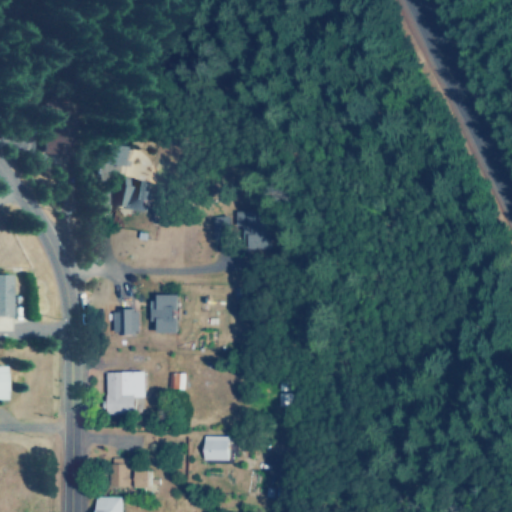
[(41,140),(40,153),(62,153),(63,133),(44,132),(44,141),(41,140)]
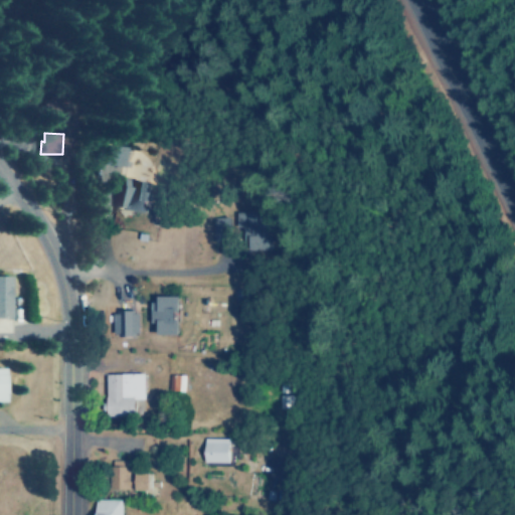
[(151,183),(122,177),(116,206),(145,211),(151,183)]
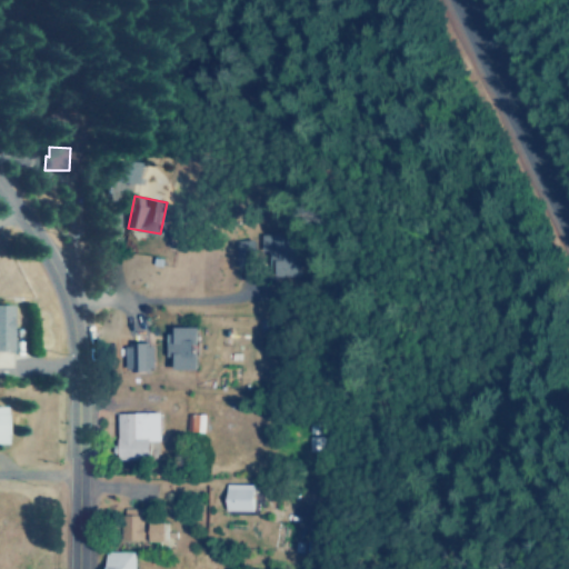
[(261,259),(269,259),(270,276),(296,275),(295,233),(260,233),(261,259)]
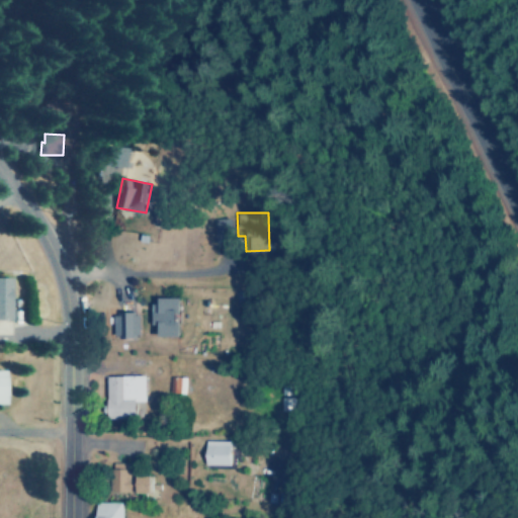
[(231,218),(213,218),(213,242),(232,241),(231,218)]
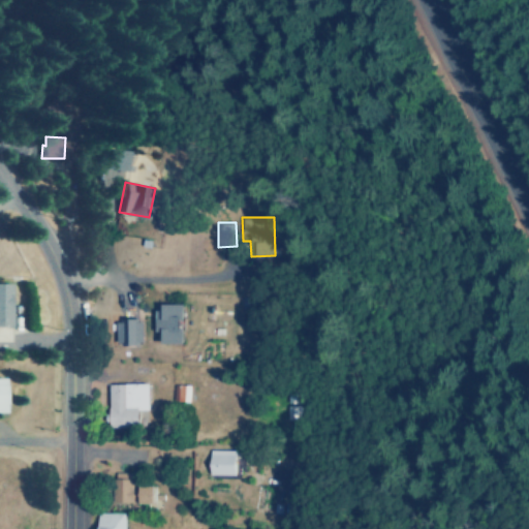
[(0,325),(9,325),(10,283),(0,282),(0,325)]
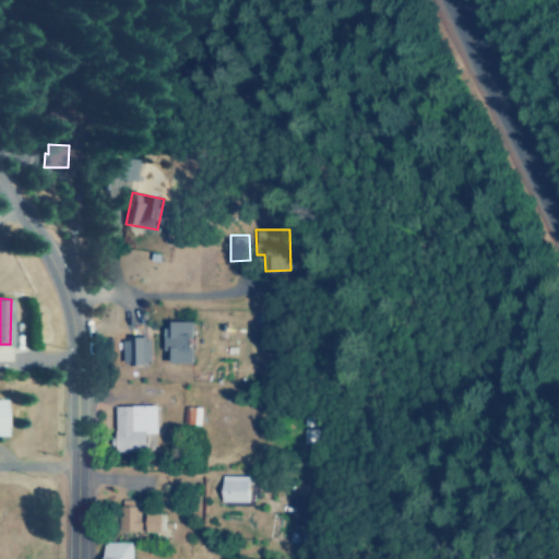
[(194,361),(193,322),(164,322),(165,349),(171,349),(171,363),(194,361)]
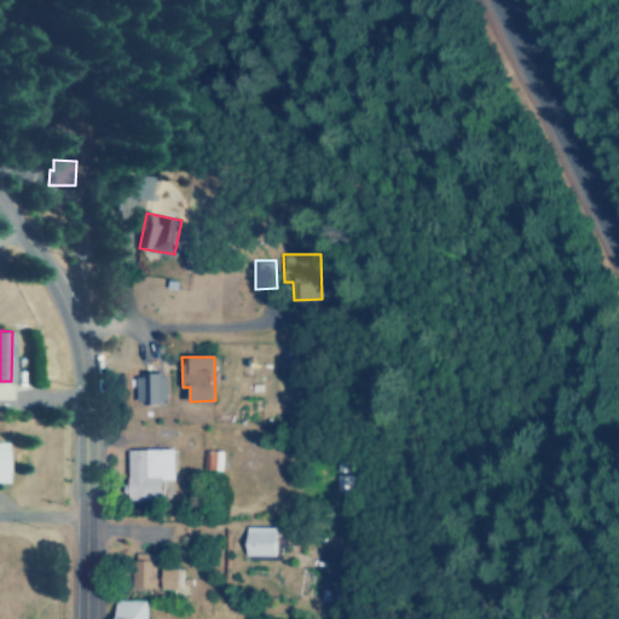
[(136,403),(168,401),(167,374),(136,374),(136,403)]
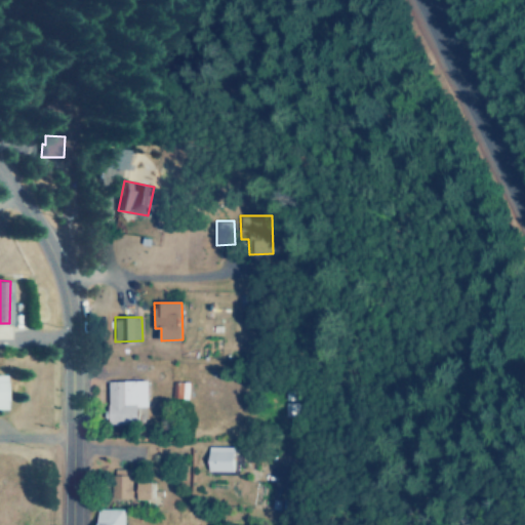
[(149,406),(148,379),(108,380),(109,423),(137,422),(136,406),(149,406)]
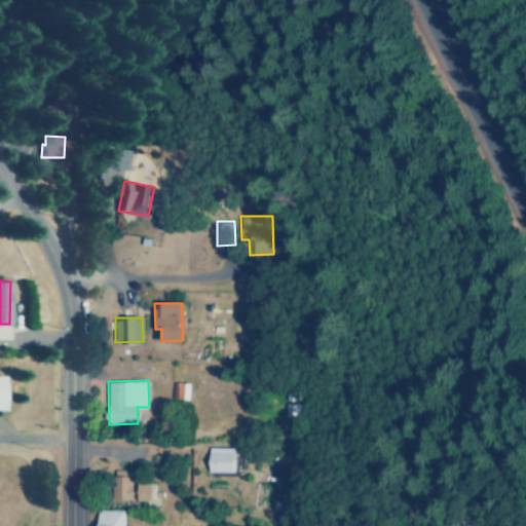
[(174,398),(189,399),(190,382),(175,381),(174,398)]
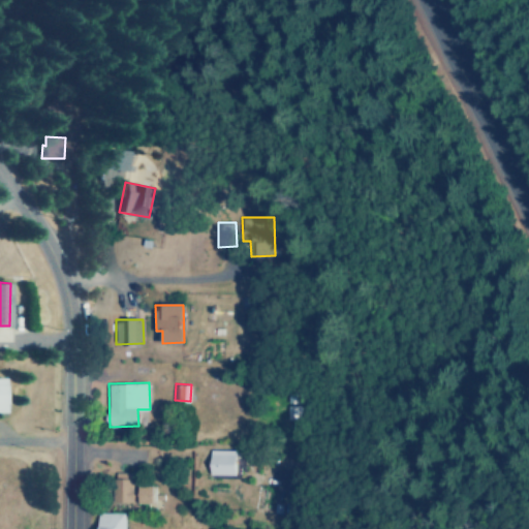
[(285,418),(297,418),(296,393),(284,393),(285,418)]
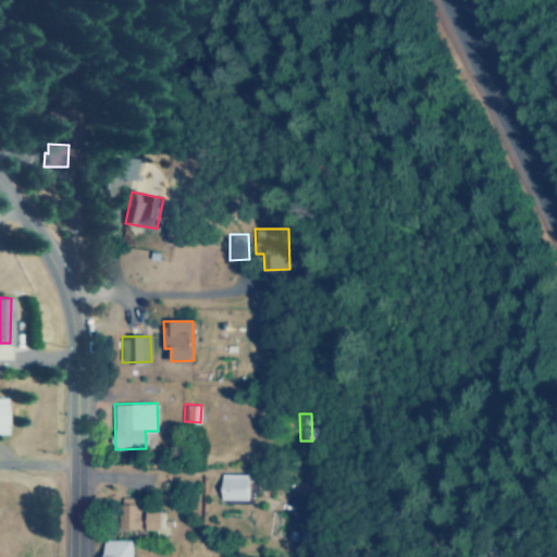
[(221,499),(249,500),(250,473),(222,473),(221,499)]
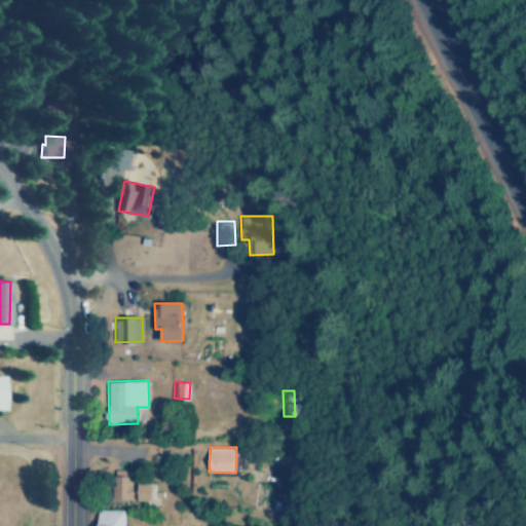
[(111,498),(130,499),(133,470),(112,468),(111,498)]
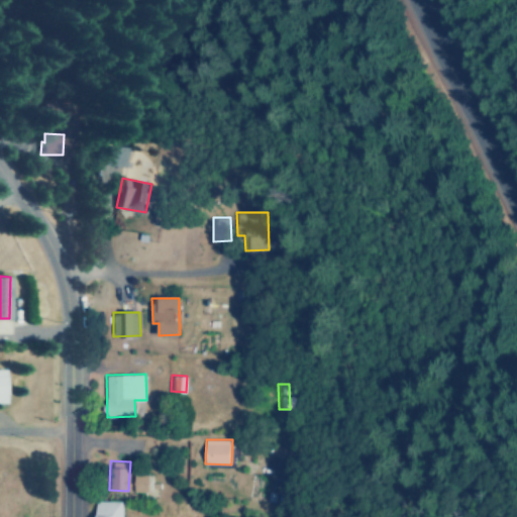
[(152,474),(136,473),(135,491),(152,491),(152,474)]
